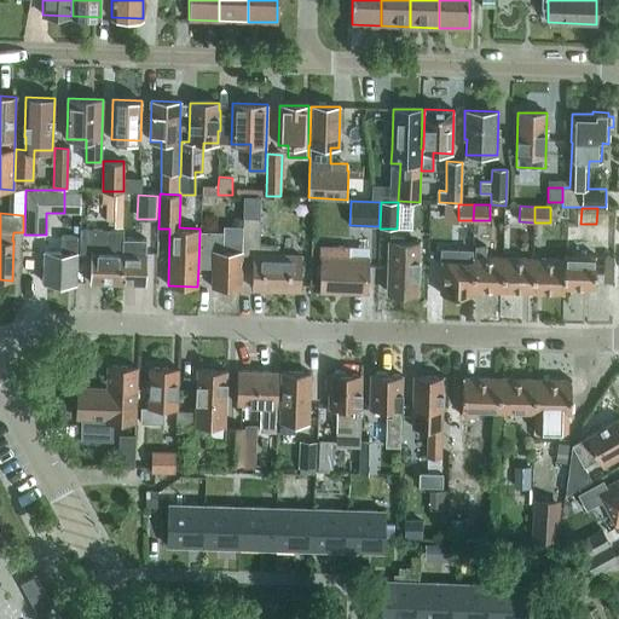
[(242,254),(253,254),(252,288),(300,290),(301,256),(277,255),(278,244),(259,244),(260,218),(243,218),(242,254)]
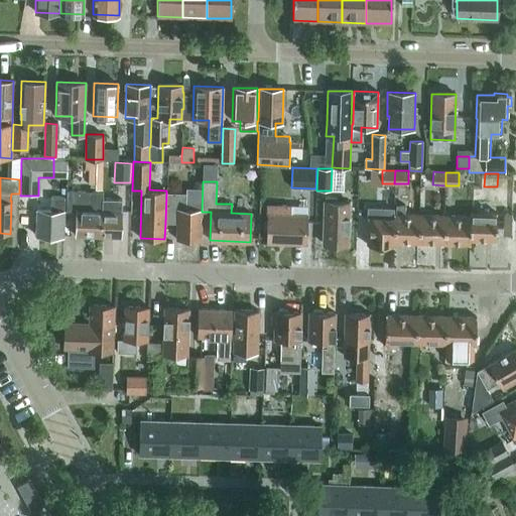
[(94,191),(78,190),(77,209),(76,209),(76,236),(101,237),(102,210),(93,210),(94,191)]
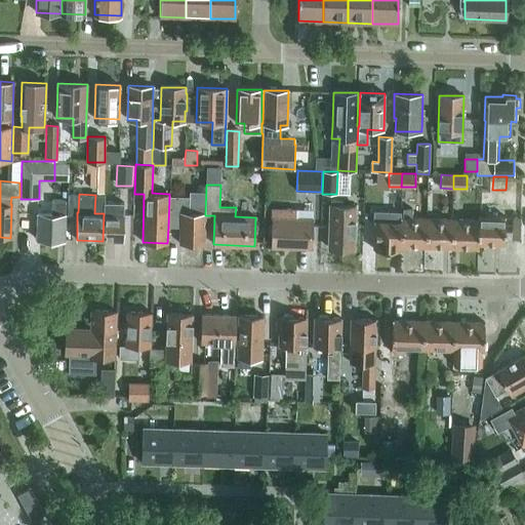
[(169,196),(168,227),(179,227),(179,243),(204,244),(205,212),(189,212),(189,196),(169,196)]
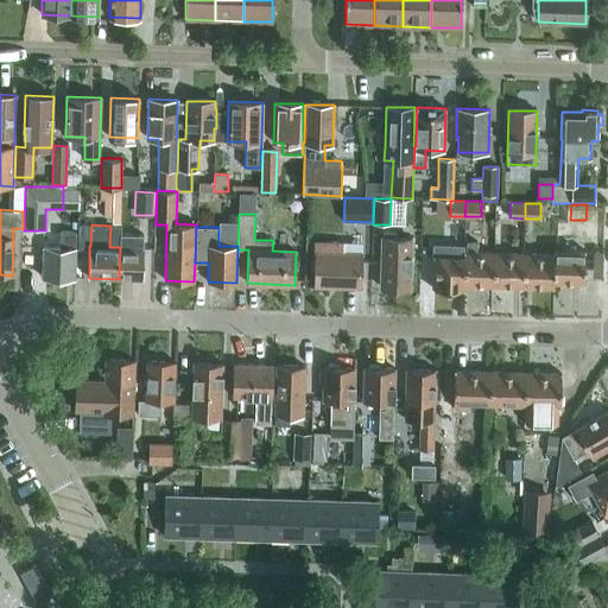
[(76,248),(75,248),(76,242),(76,232),(61,232),(59,248),(43,247),(42,277),(75,278),(76,248)]
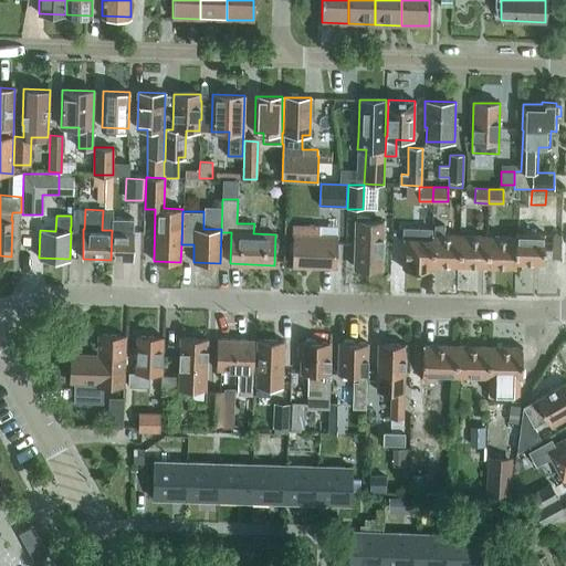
[(356,221),(354,268),(381,269),(384,222),(369,221),(369,217),(356,216),(356,221)]
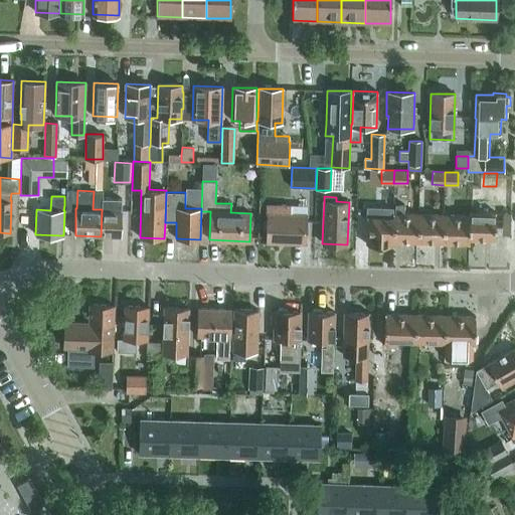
[(120,236),(122,199),(111,199),(111,210),(102,209),(101,236),(120,236)]
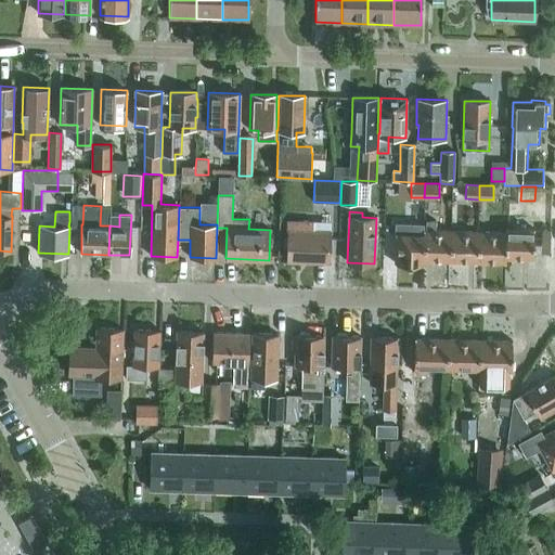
[(435,230),(436,220),(425,220),(425,230),(423,230),(423,234),(424,234),(423,260),(424,260),(450,261),(451,231),(435,230)]
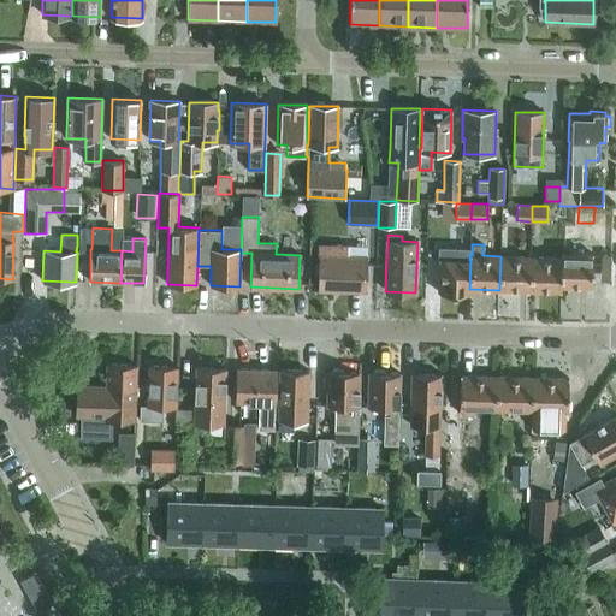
[(331,255),(319,255),(318,289),(366,290),(367,256),(347,256),(348,246),(331,246),(331,255)]
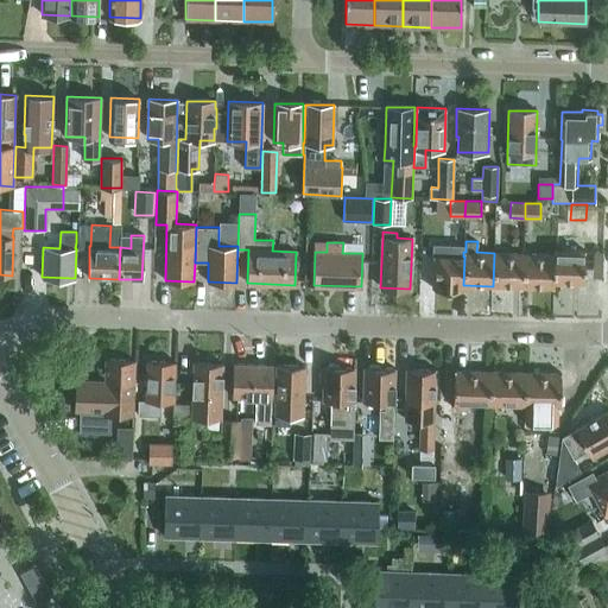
[(464,290),(464,285),(463,285),(464,257),(463,257),(463,245),(432,244),(431,255),(434,255),(432,289),(464,290)]
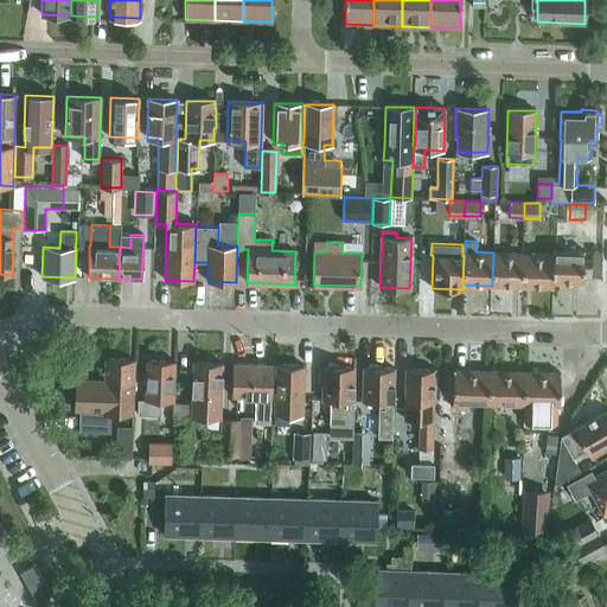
[(553,282),(583,283),(583,250),(553,249),(553,254),(553,282)]
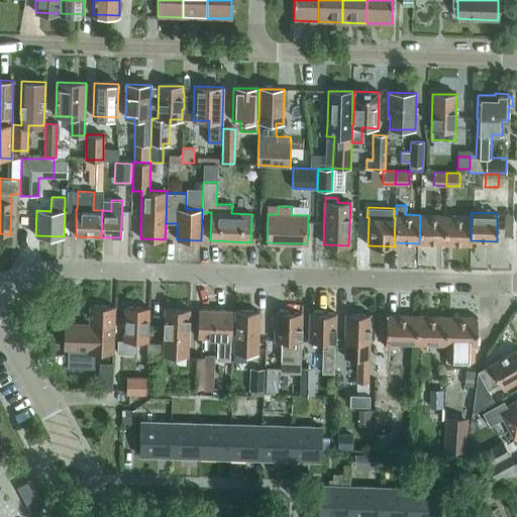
[(445,215),(420,215),(419,243),(445,243),(445,215)]
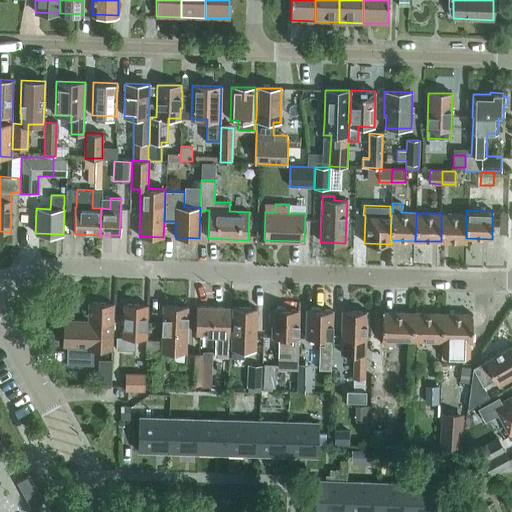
[(466,214),(441,213),(441,241),(466,242),(466,238),(466,214)]
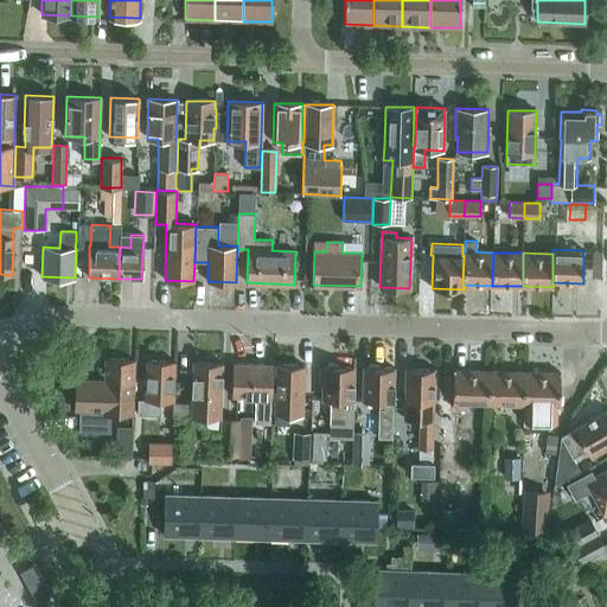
[(75,410),(80,411),(78,432),(109,433),(110,414),(133,415),(135,359),(106,359),(104,381),(76,379),(75,410)]
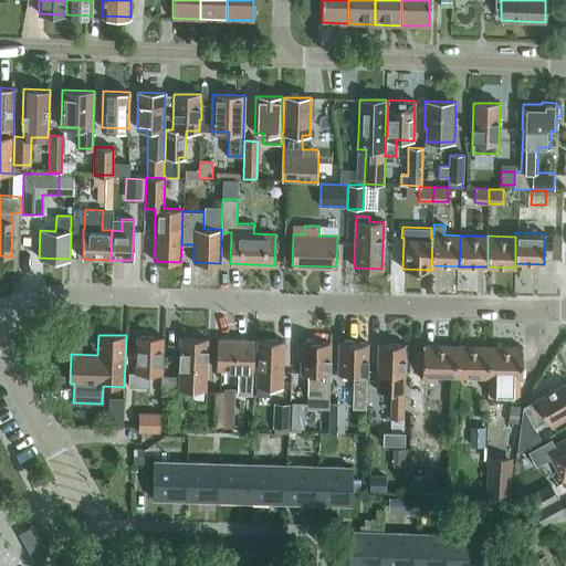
[(135,400),(149,400),(150,374),(161,374),(164,337),(137,336),(135,373),(136,373),(135,400)]
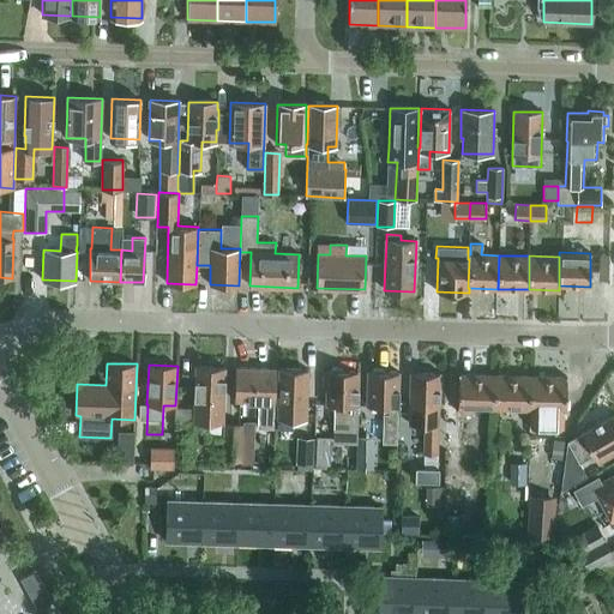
[(193,431),(208,432),(208,422),(223,423),(226,367),(196,366),(193,431)]
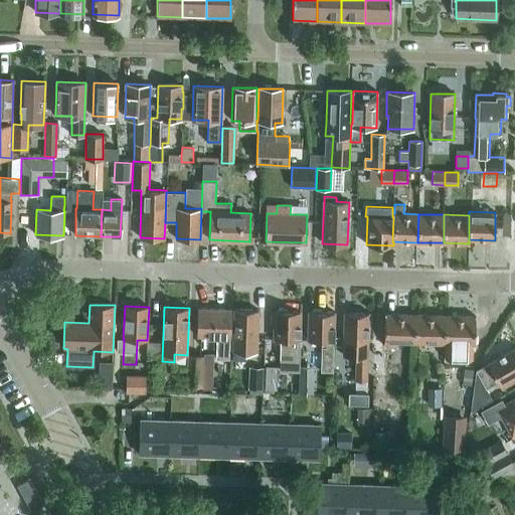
[(216,358),(228,359),(229,337),(230,337),(231,309),(198,308),(197,336),(217,337),(216,358)]
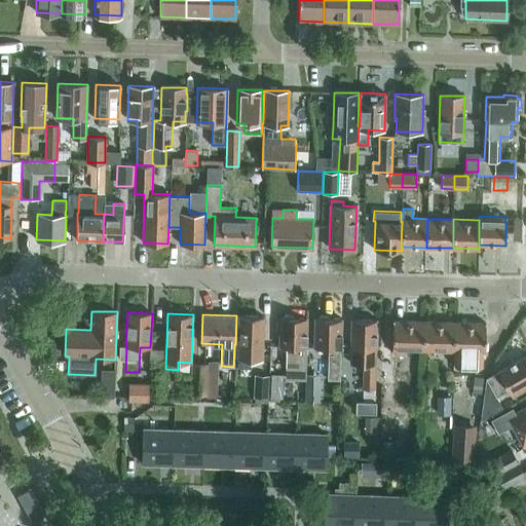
[(262,360),(262,344),(263,344),(264,316),(238,315),(237,367),(250,367),(251,360),(262,360)]
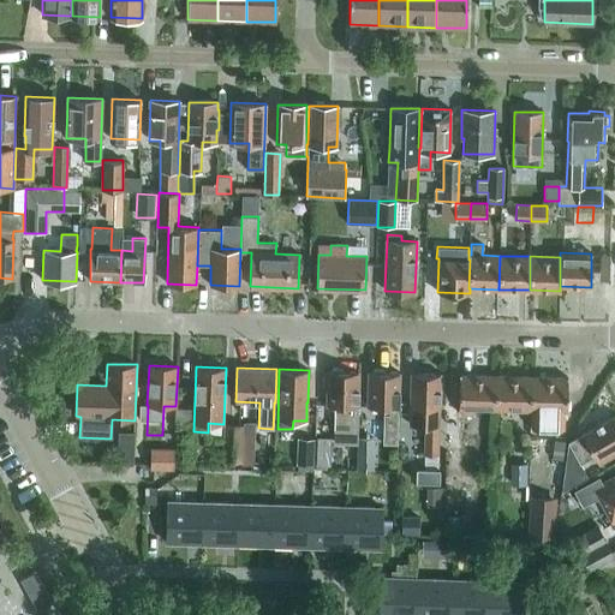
[(327,371),(327,405),(335,405),(335,428),(334,443),(357,443),(358,415),(357,415),(357,406),(358,406),(359,371),(327,371)]
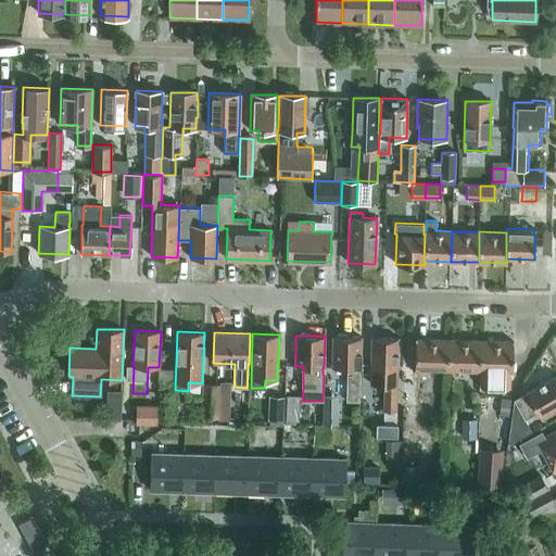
[(359,376),(359,368),(361,368),(362,337),(332,337),(332,367),(352,368),(352,376),(346,376),(346,402),(359,402),(359,376)]
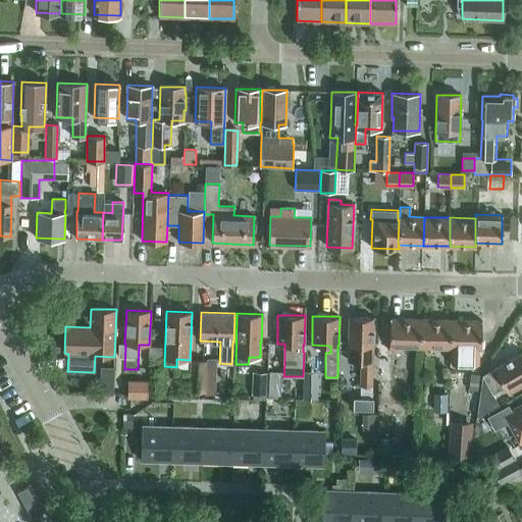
[(349,317),(348,360),(362,361),(361,385),(372,386),(372,360),(372,352),(373,352),(373,317),(349,317)]
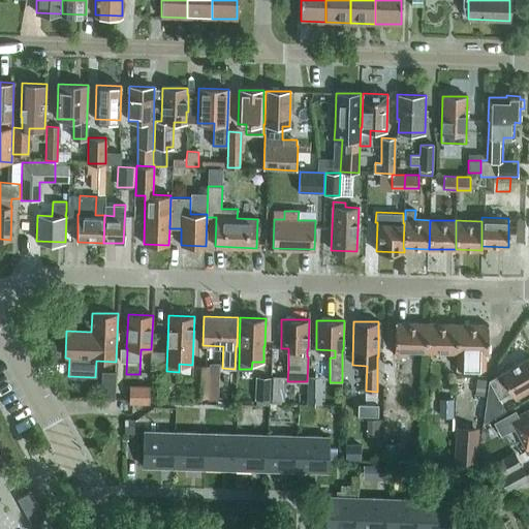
[(395,355),(408,355),(408,351),(426,351),(427,323),(395,322),(395,355)]
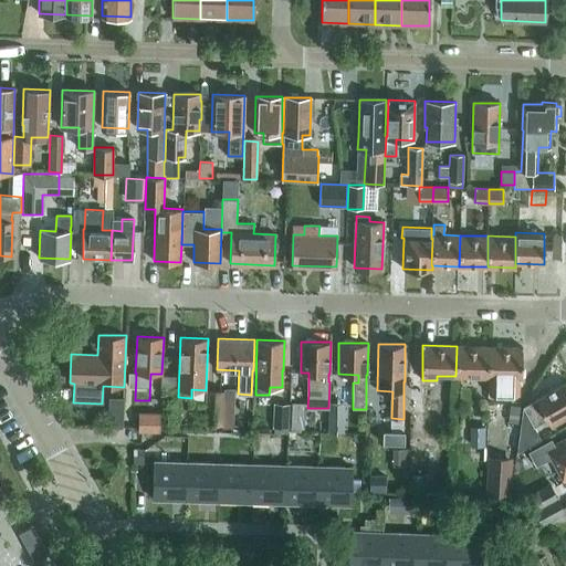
[(489,346),(457,346),(456,376),(489,377),(489,346)]
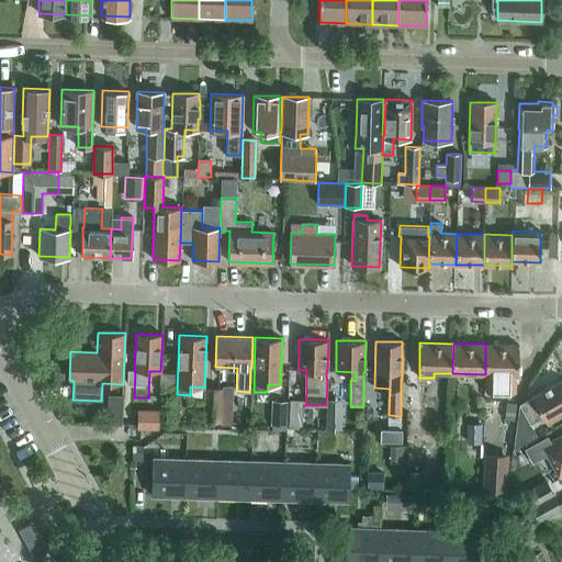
[(504,375),(504,380),(518,381),(519,345),(485,344),(485,374),(504,375)]
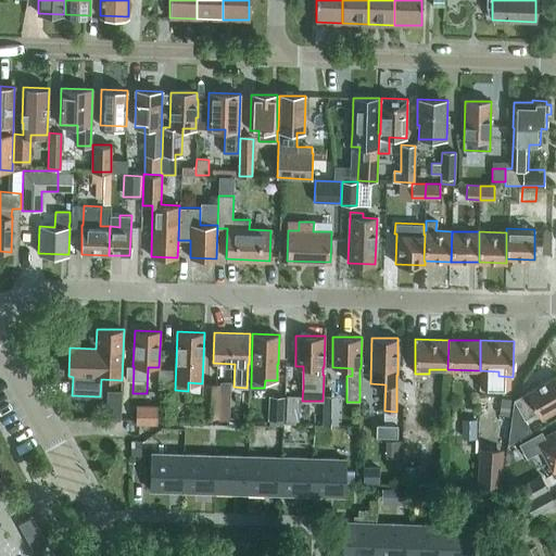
[(514,400),(508,444),(531,431),(532,431),(526,419),(538,412),(541,418),(555,409),(555,404),(555,375),(527,392),(514,400)]
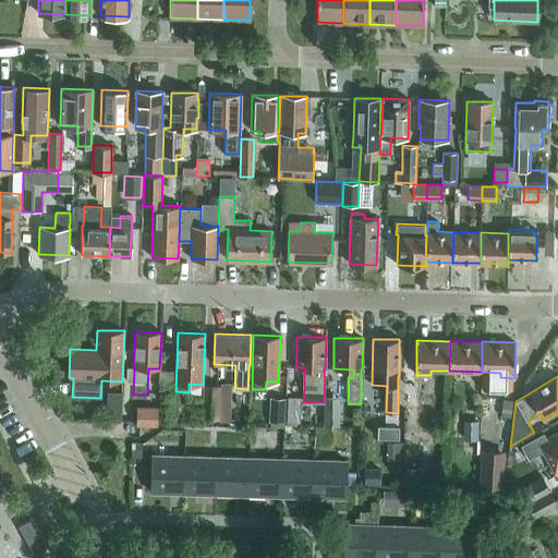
[(220,419),(220,422),(230,422),(231,386),(231,383),(221,383),(221,385),(220,419)]
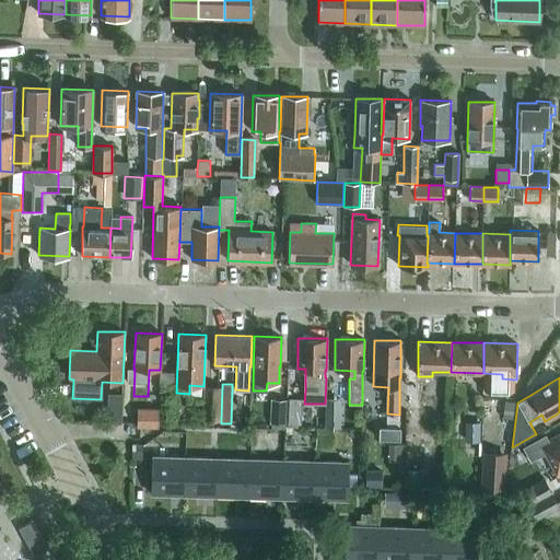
[(421,384),(407,384),(406,410),(420,411),(421,384)]
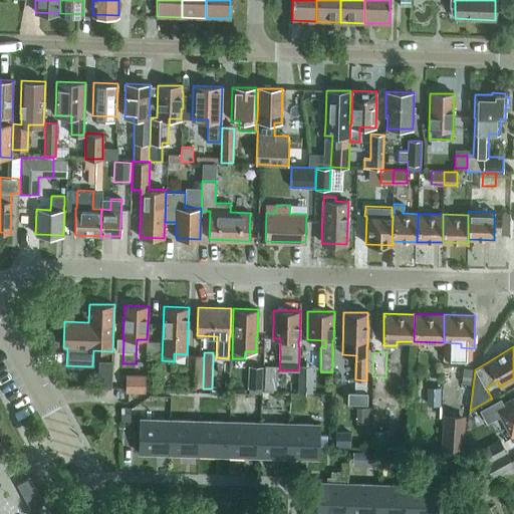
[(201,386),(202,354),(189,354),(188,386),(201,386)]
